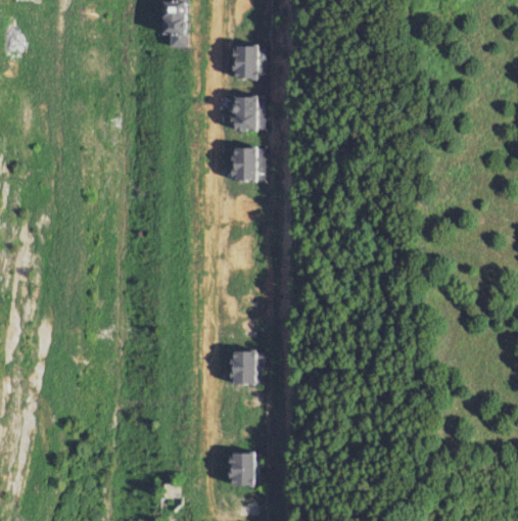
[(165,34),(176,34),(176,48),(193,48),(193,0),(176,0),(176,1),(165,1),(165,34)]
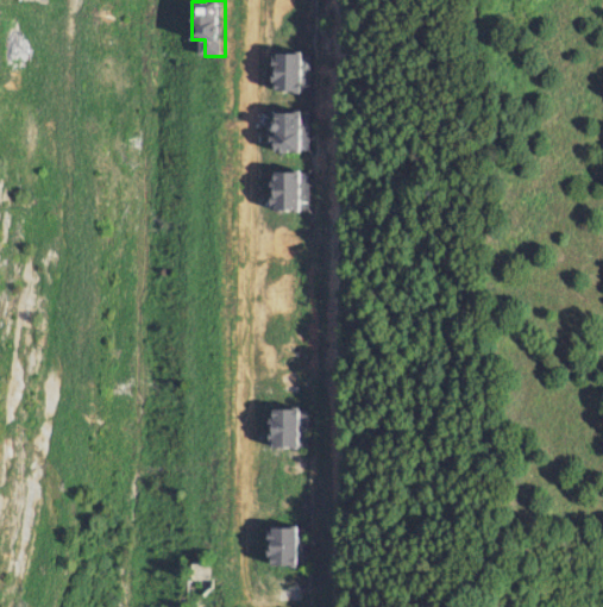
[(274,52),(274,89),(301,91),(302,54),(274,52)]
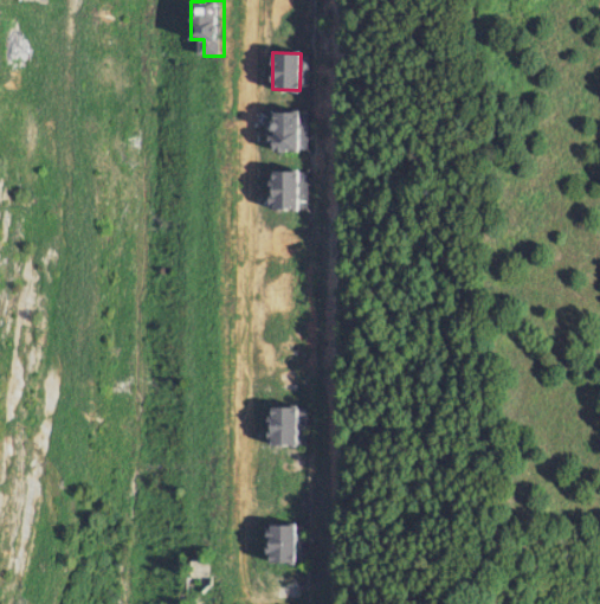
[(301,152),(302,114),(271,113),(270,151),(301,152)]
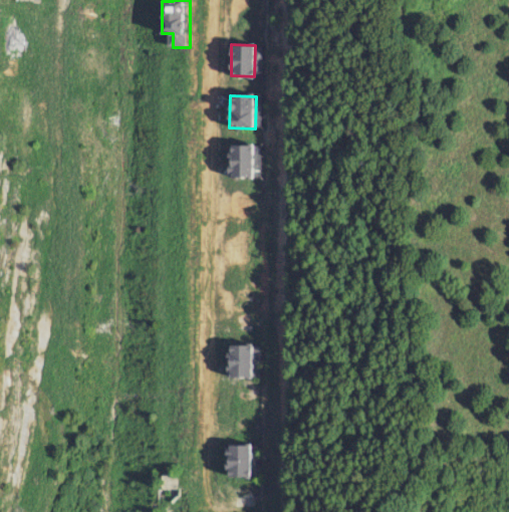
[(255,145),(229,144),(228,178),(253,178),(255,145)]
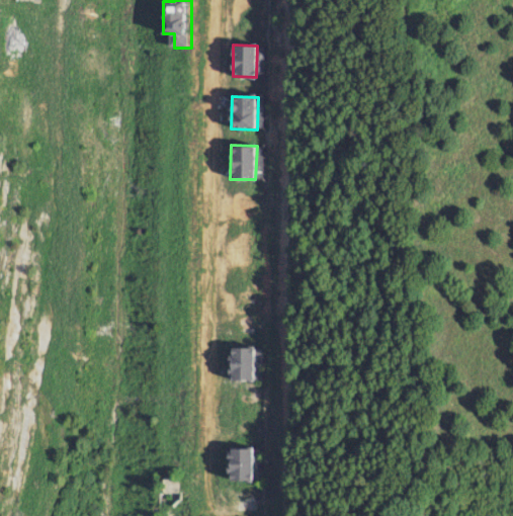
[(251,348),(228,349),(229,381),(252,380),(251,348)]
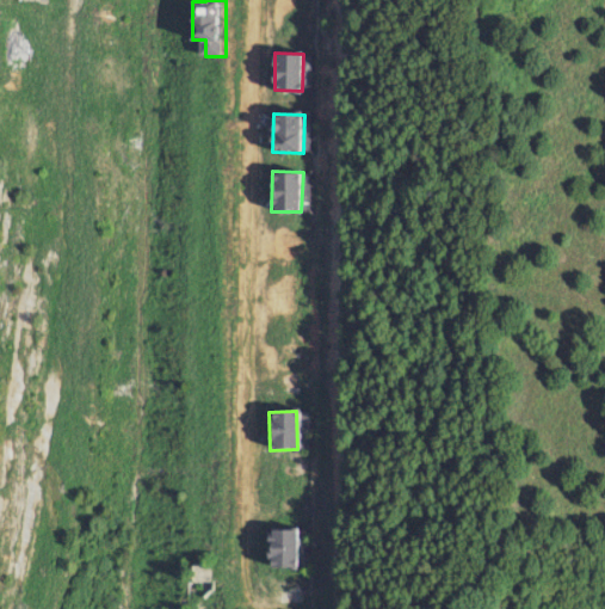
[(298,567),(297,530),(265,531),(266,568),(298,567)]
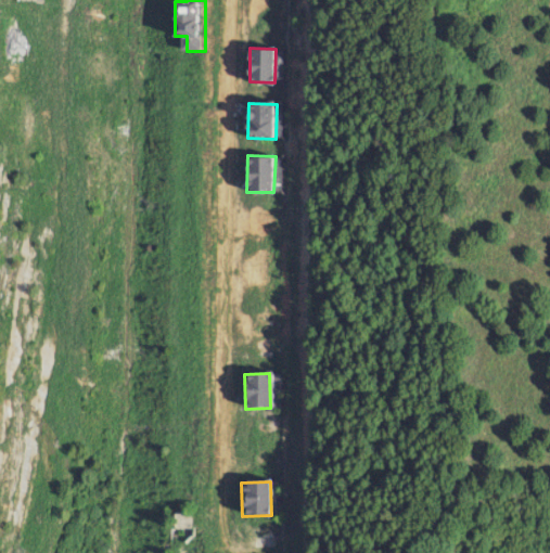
All buildings are outlined.
